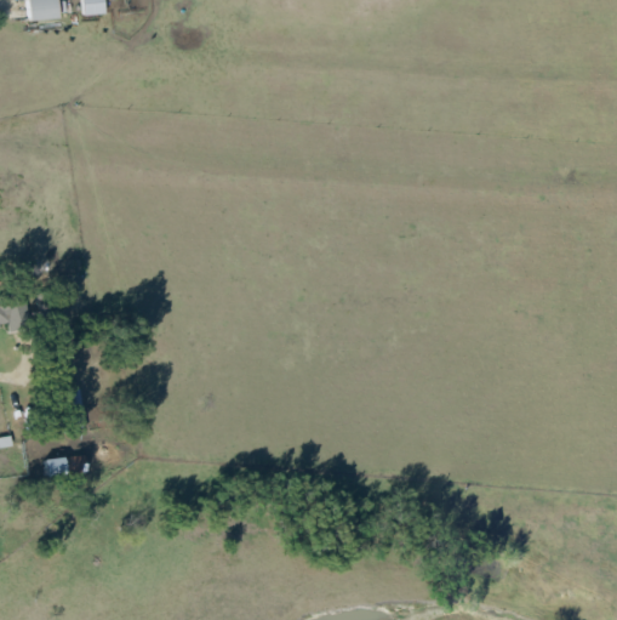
[(29,0),(32,20),(61,16),(58,0),(29,0)]
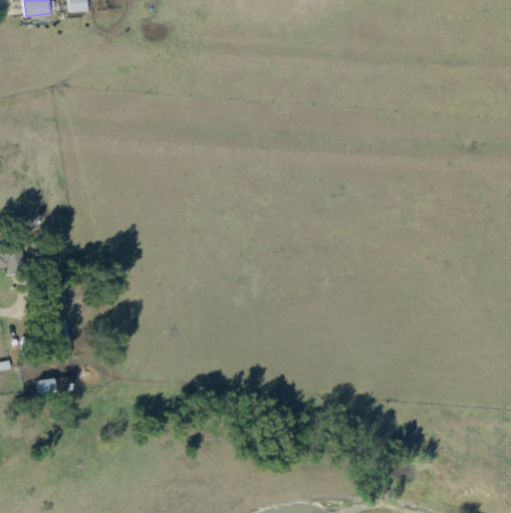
[(69,0),(70,11),(88,11),(87,0),(69,0)]
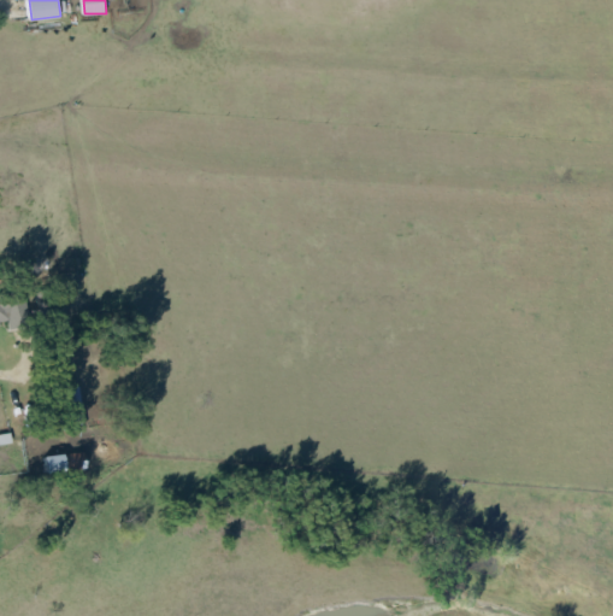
[(10,329),(31,324),(24,289),(0,293),(0,323),(9,322),(10,329)]
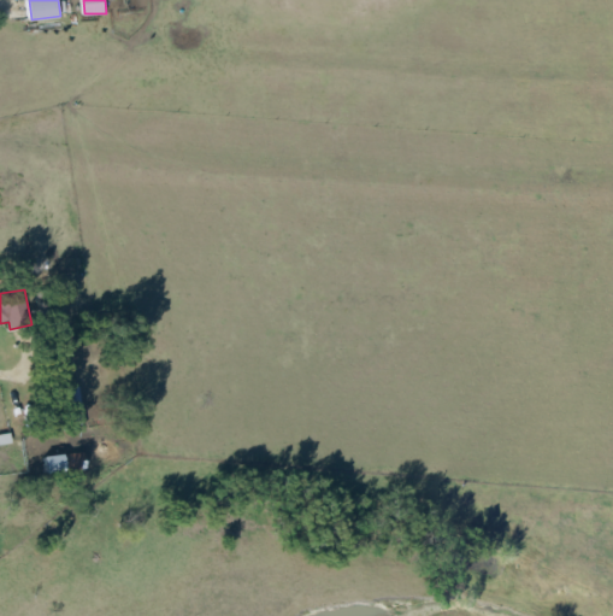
[(66,429),(86,427),(81,386),(62,388),(66,429)]
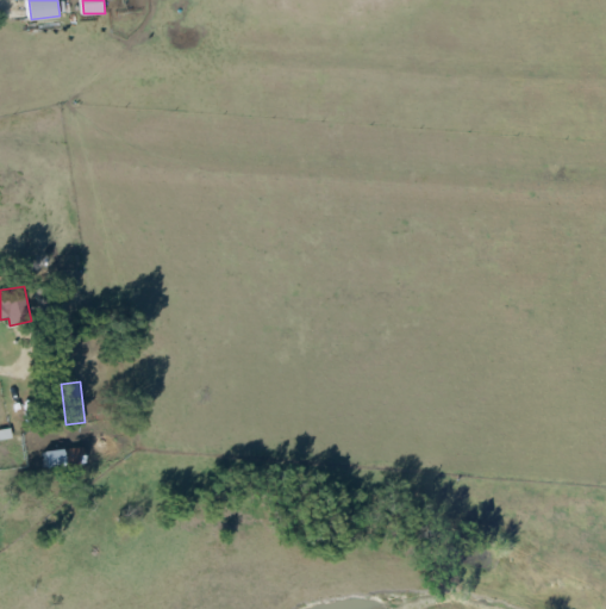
[(48,466),(82,465),(82,448),(48,449),(48,466)]
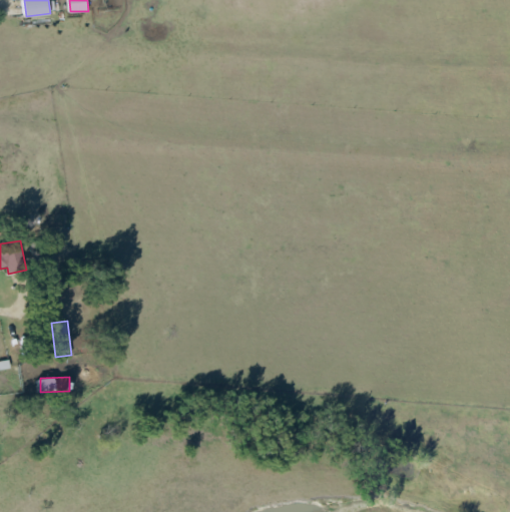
All buildings are outlined.
